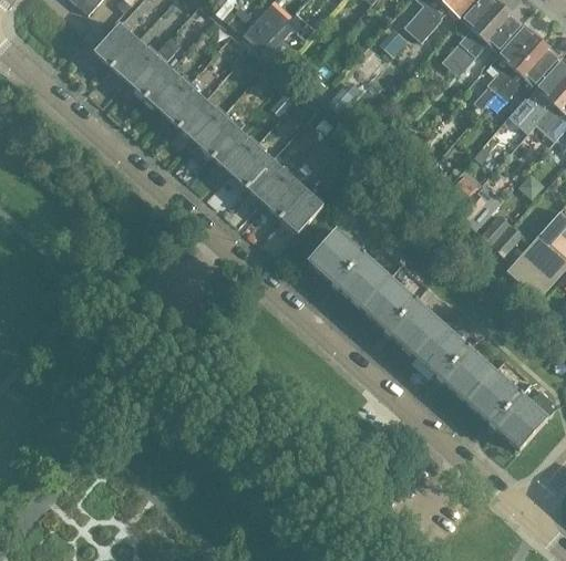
[(73,0),(89,13),(100,0),(73,0)]
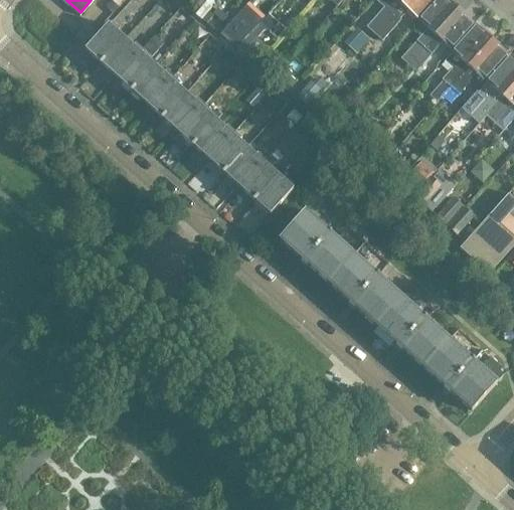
[(104,7),(111,13),(119,4),(114,0),(110,0),(104,7)]
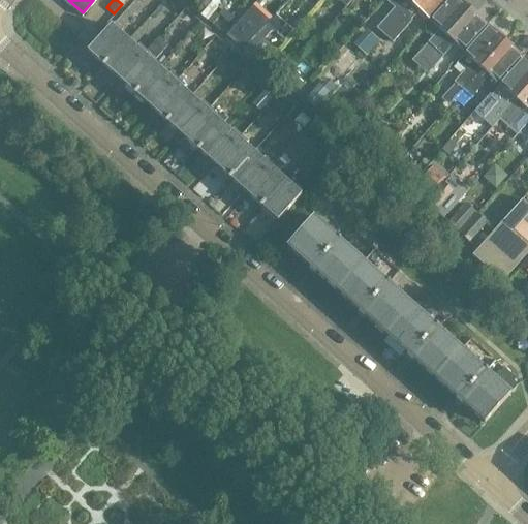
[(361,2),(359,0),(351,0),(343,9),(348,14),(361,2)]
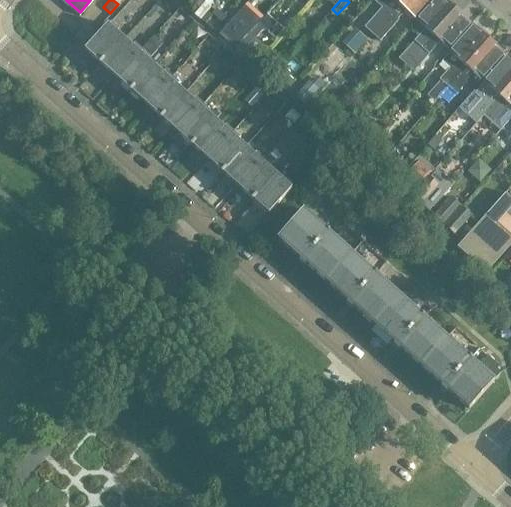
[(388,0),(385,3),(384,2),(365,24),(372,30),(399,0),(388,0)]
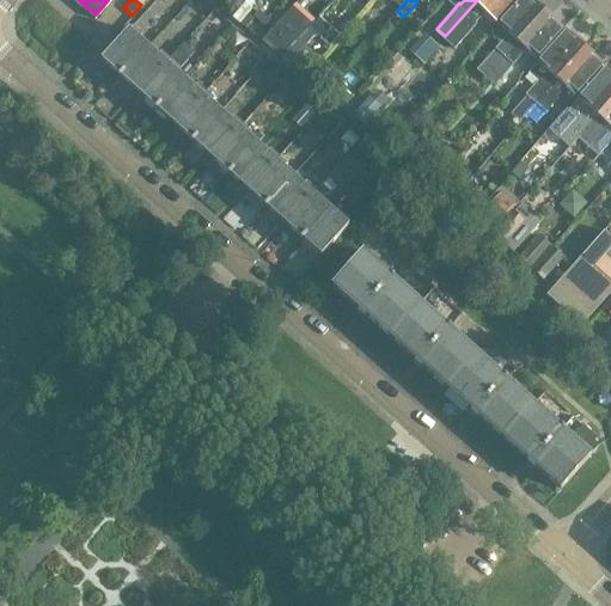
[(477,0),(445,36),(456,46),(478,19),(477,18),(487,7),(496,17),(512,0),(477,0)]
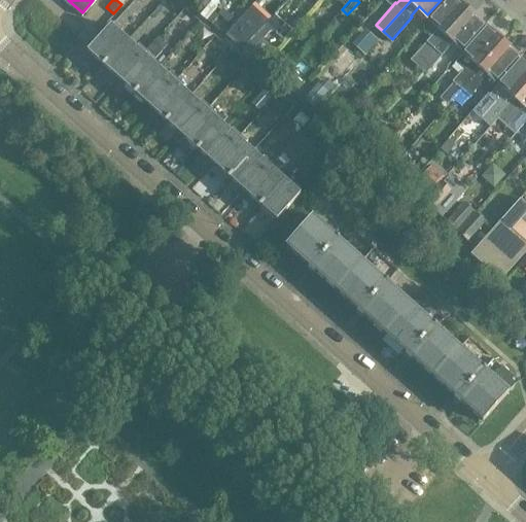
[(446,0),(430,18),(439,25),(426,38),(411,57),(418,63),(469,6),(462,0),(446,0)]
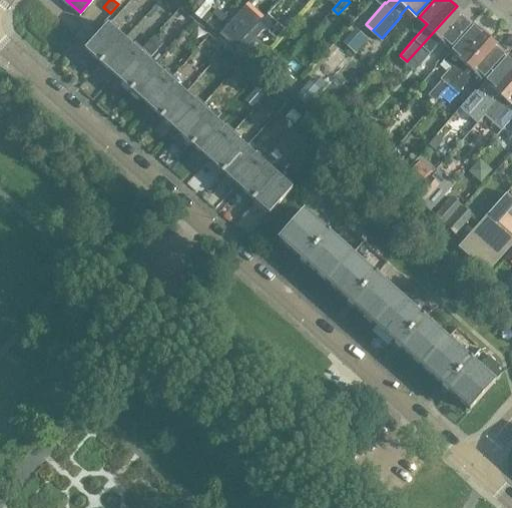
[(457,6),(407,61),(415,68),(431,51),(442,37),(451,45),(472,20),(457,6)]
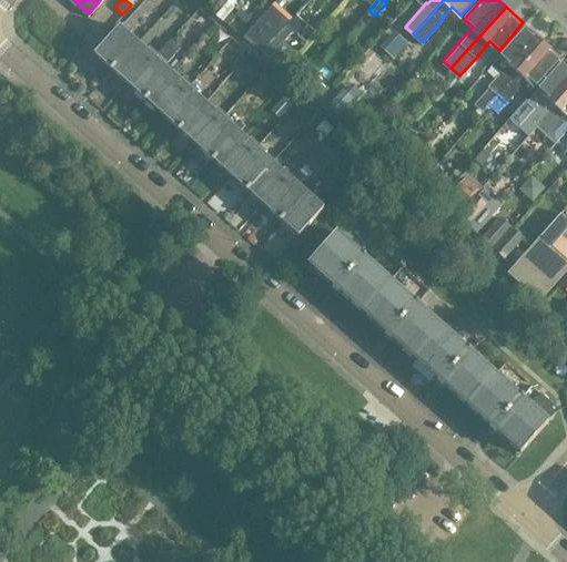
[(282,32),(282,31),(260,12),(243,31),(281,63),(296,44),(282,32)]
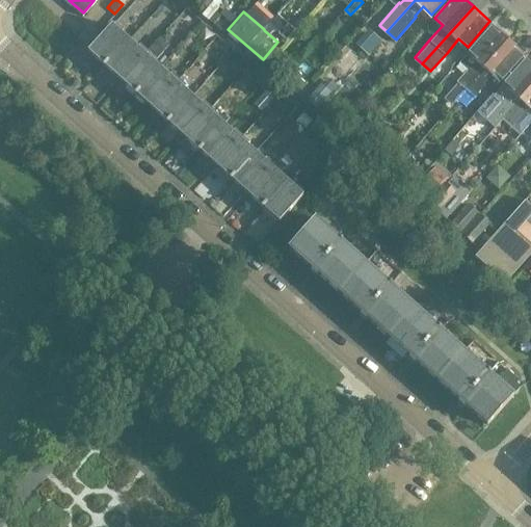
[(116,19),(89,49),(105,63),(129,37),(121,30),(125,26),(116,19)]
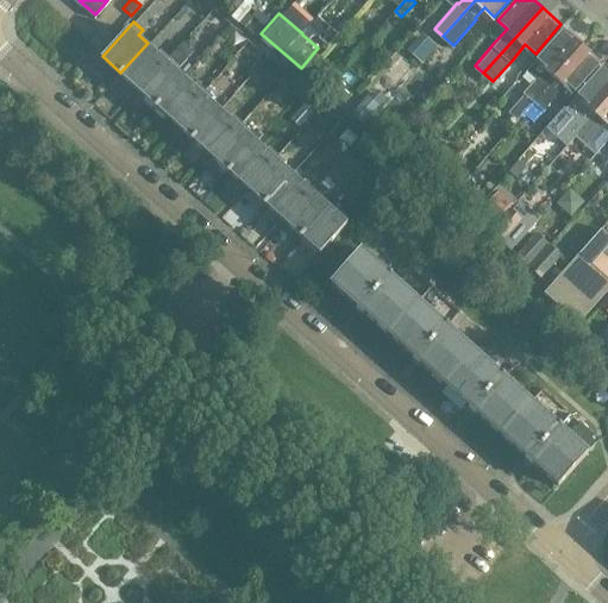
[(564,26),(537,57),(526,69),(536,76),(524,90),(525,92),(509,108),(518,117),(583,43),(564,26)]
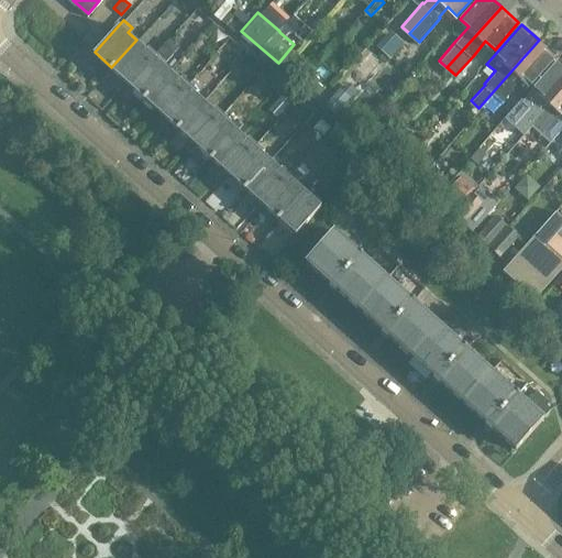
[(136,40),(111,67),(128,83),(156,51),(149,44),(145,47),(136,40)]
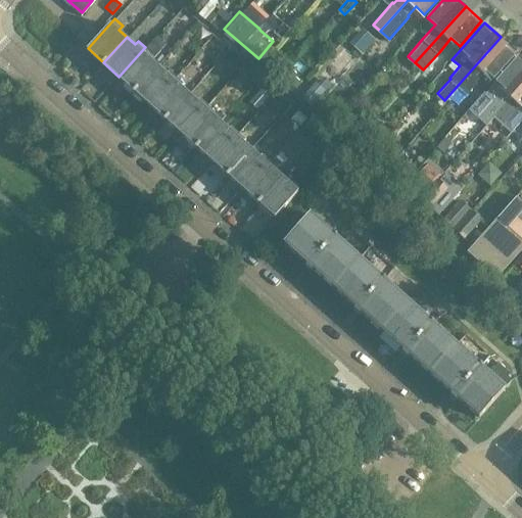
[(501,37),(444,100),(452,93),(460,100),(478,80),(477,79),(484,69),(492,78),(516,51),(501,37)]
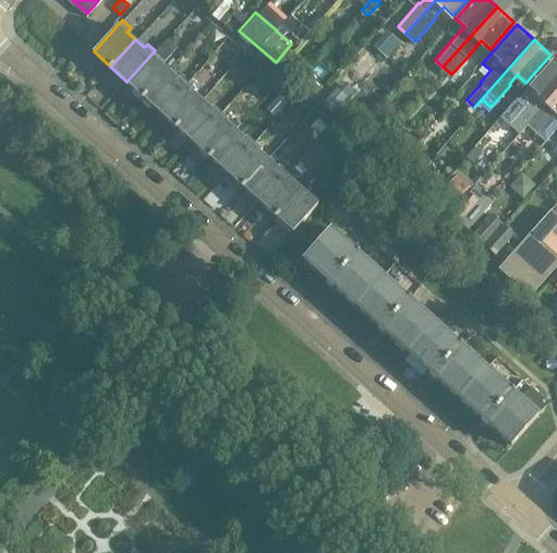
[(155,50),(126,82),(144,96),(168,69),(159,61),(162,57),(155,50)]
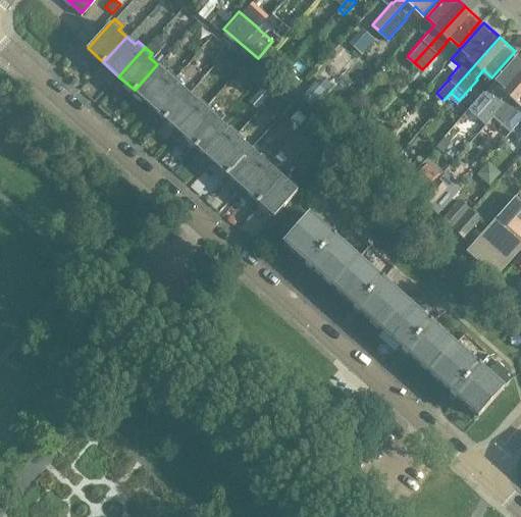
[(493,113),(520,83),(520,56),(518,54),(486,90),(483,88),(468,105),(486,121),(493,113)]
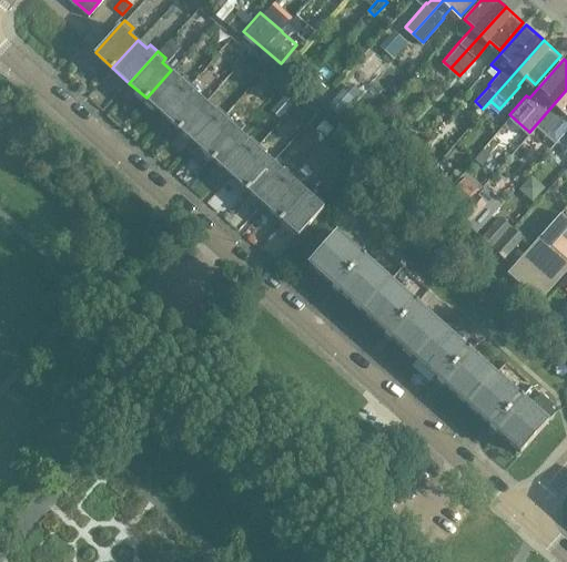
[(171,70),(147,98),(163,113),(192,81),(184,74),(181,78),(171,70)]
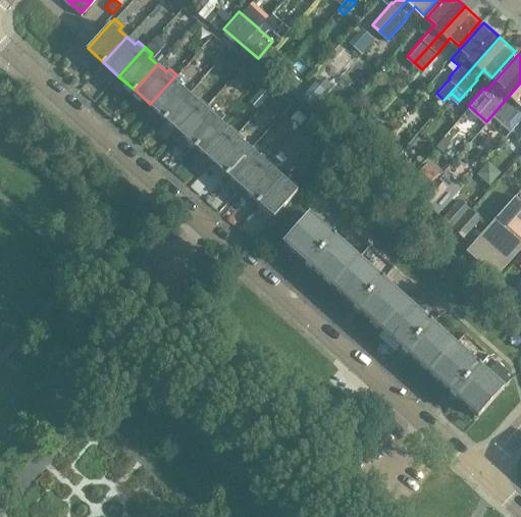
[(176,74),(150,104),(165,117),(189,92),(180,85),(184,81),(176,74)]
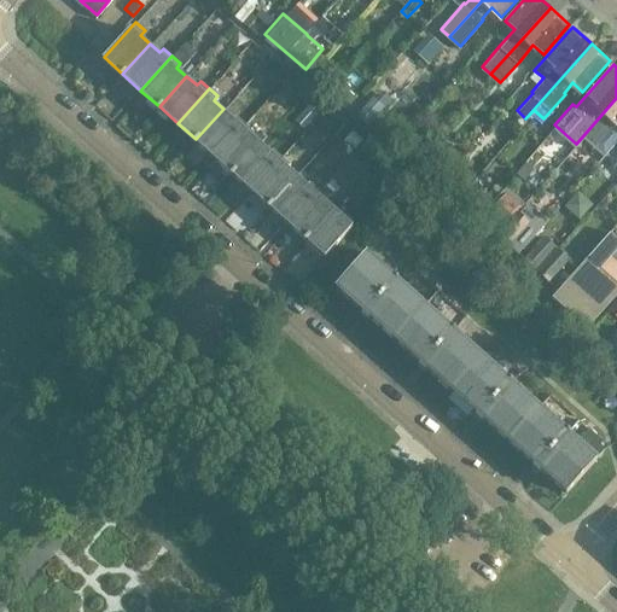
[(616,98),(585,134),(603,151),(616,135),(616,98)]
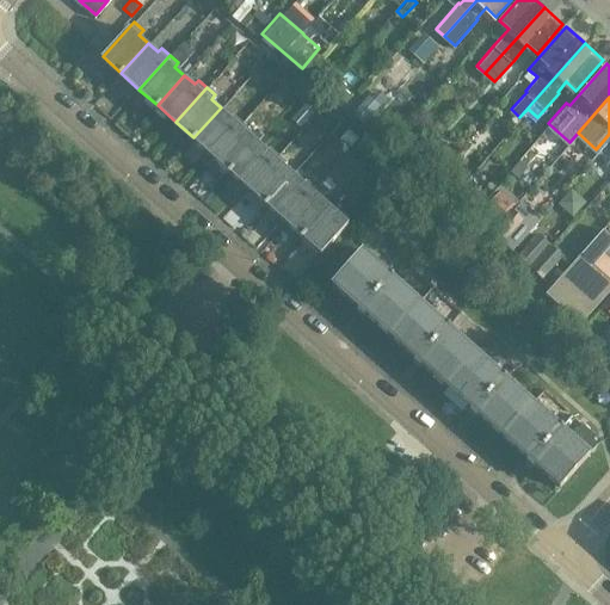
[(221,107),(193,137),(211,154),(242,119),(234,112),(230,116),(221,107)]
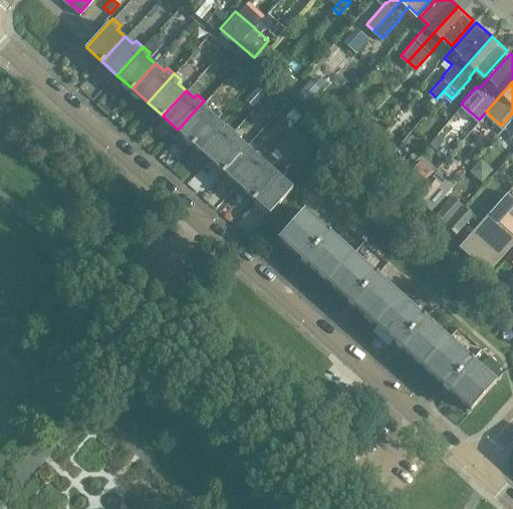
[(204,100),(178,130),(193,143),(216,117),(208,110),(211,107),(204,100)]
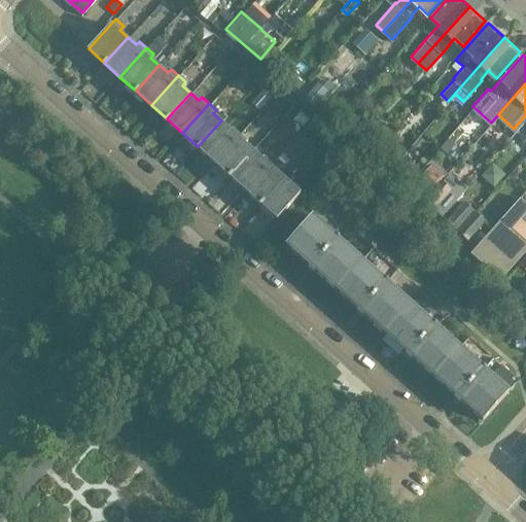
[(221,120),(198,146),(214,161),(240,131),(233,125),(230,128),(221,120)]
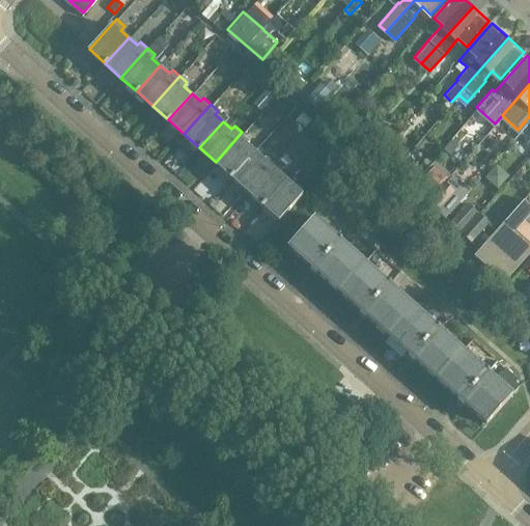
[(242,132),(216,162),(231,175),(255,149),(247,142),(250,139),(242,132)]
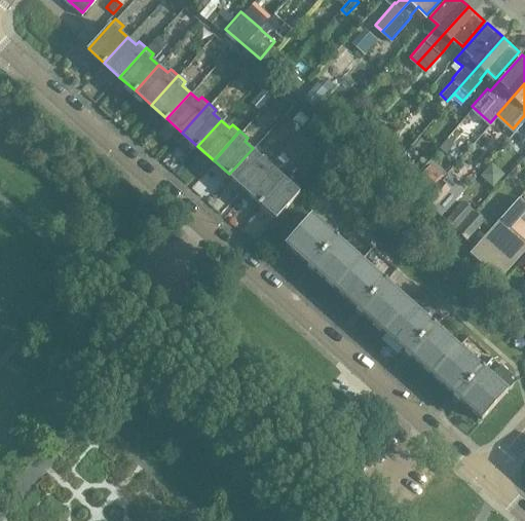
[(253,148),(229,174),(245,188),(270,158),(264,153),(261,156),(253,148)]
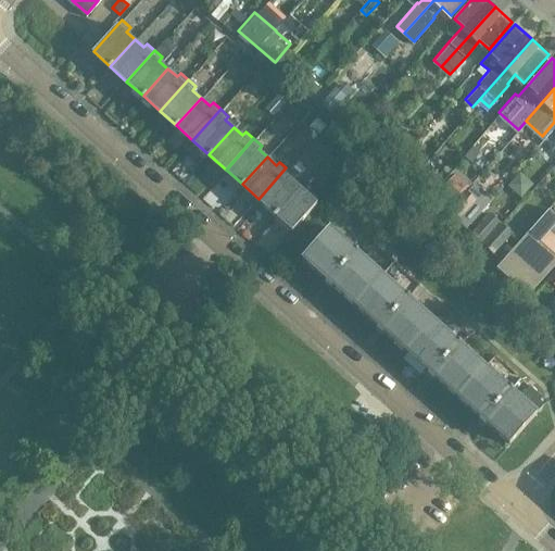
[(286,167),(259,199),(275,213),(300,186),(292,179),(295,176),(286,167)]
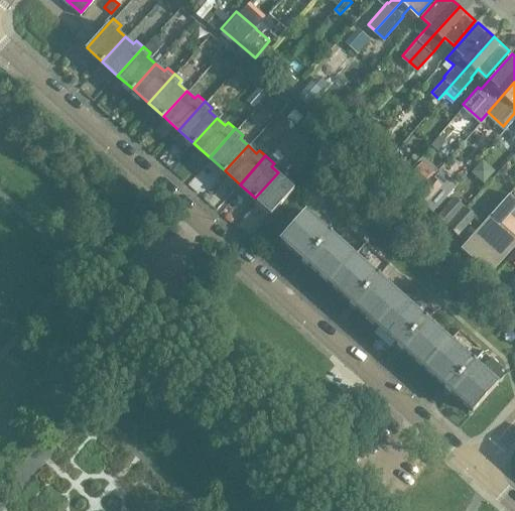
[(278,172),(255,198),(271,212),(305,173),(298,167),(286,180),(278,172)]
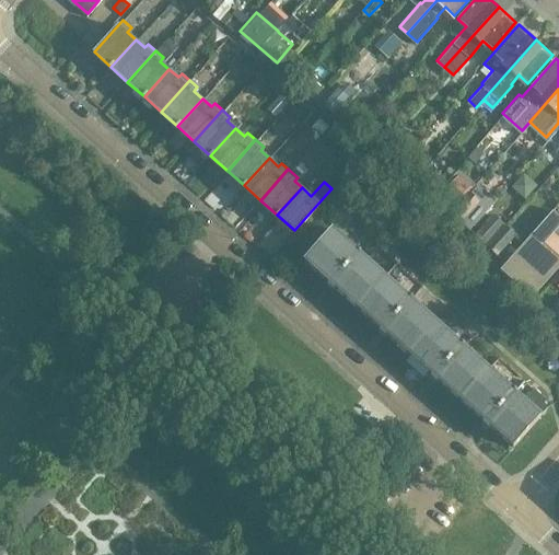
[(500,266),(533,295),(558,264),(558,252),(545,241),(558,223),(558,211),(554,207),(500,266)]
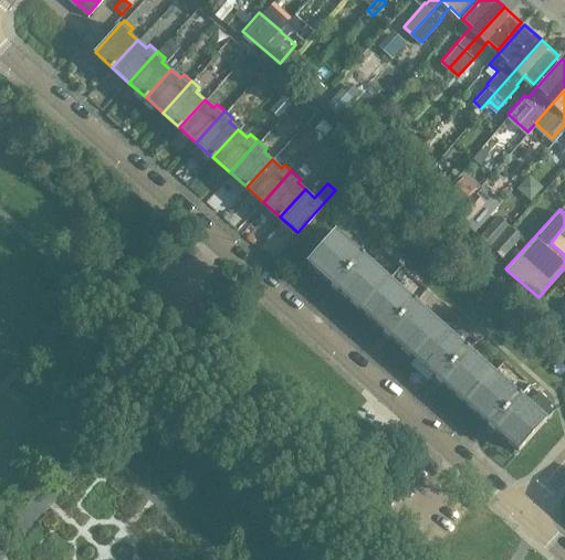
[(546,416),(336,229),(309,261),(519,448),(546,416)]
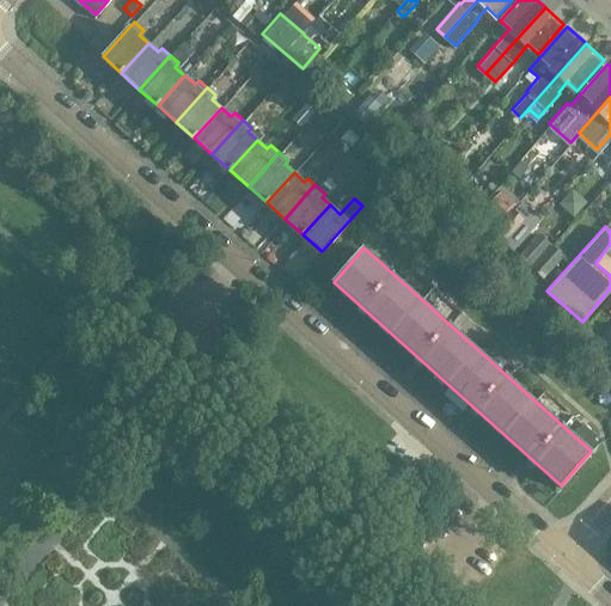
[(421,461),(432,472),(437,467),(425,457),(421,461)]
